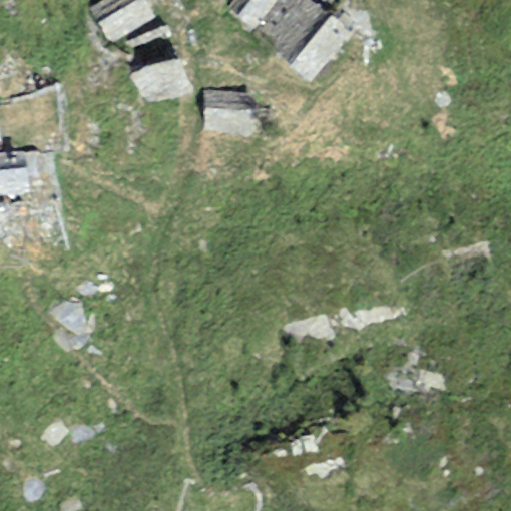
[(155,15),(145,0),(102,0),(89,8),(110,42),(155,15)]
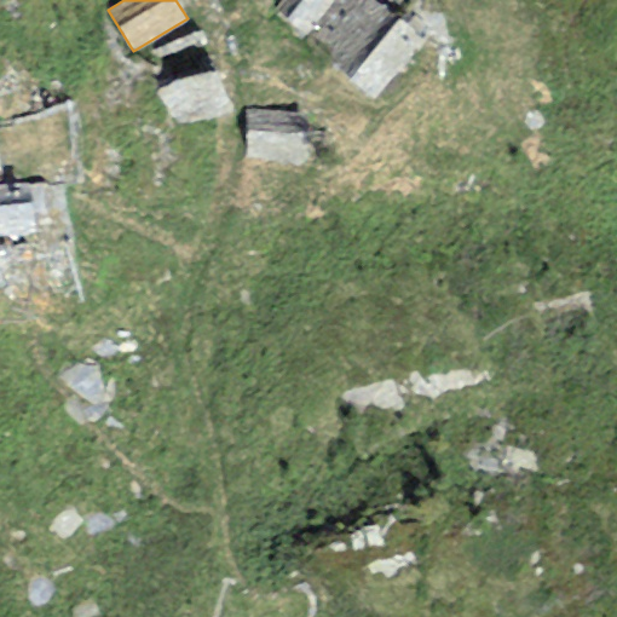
[(281,0),(275,9),(306,35),(336,1),(335,0),(281,0)]
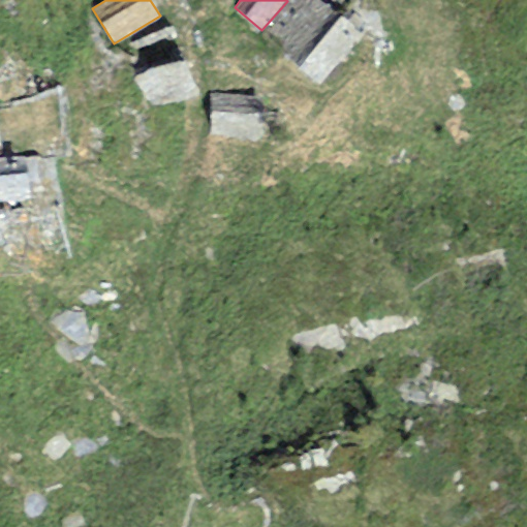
[(286,0),(287,1),(261,30),(289,54),(330,7),(321,0),(286,0)]
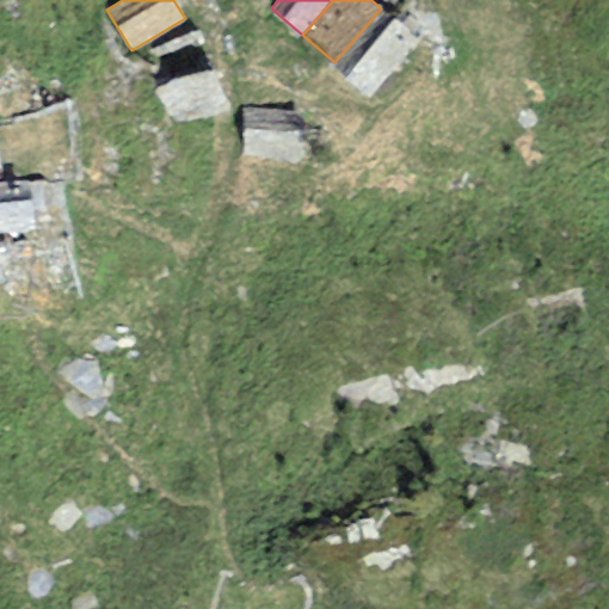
[(420,42),(381,8),(334,62),(374,96),(420,42)]
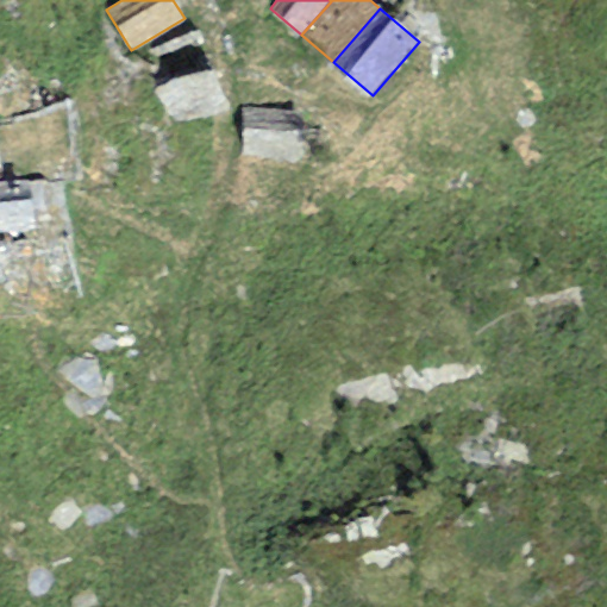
[(200,29),(150,45),(175,121),(225,105),(200,29)]
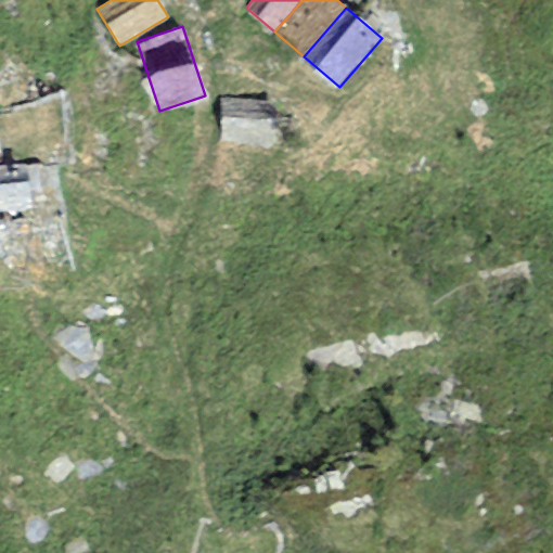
[(279,101),(222,98),(219,141),(275,144),(279,101)]
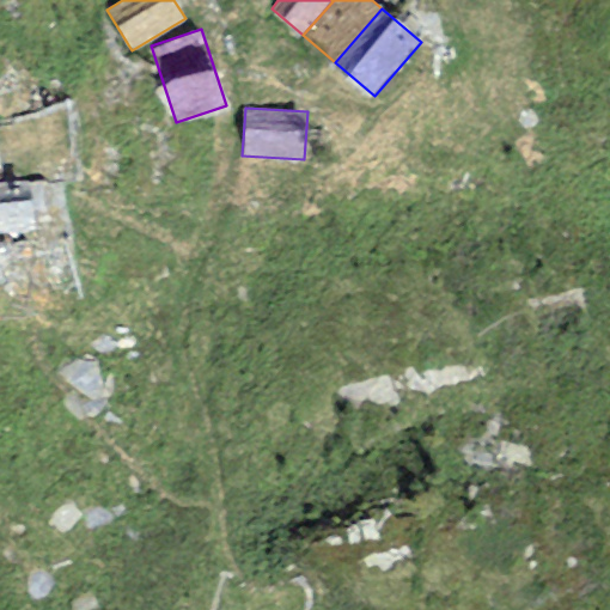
[(32,180),(0,182),(0,230),(37,226),(32,180)]
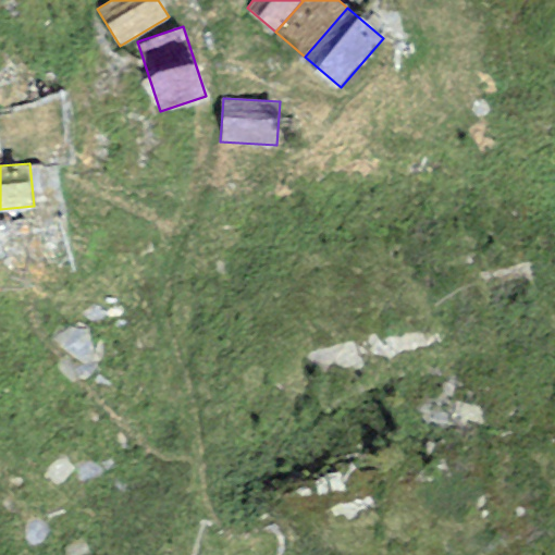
All buildings are outlined.
